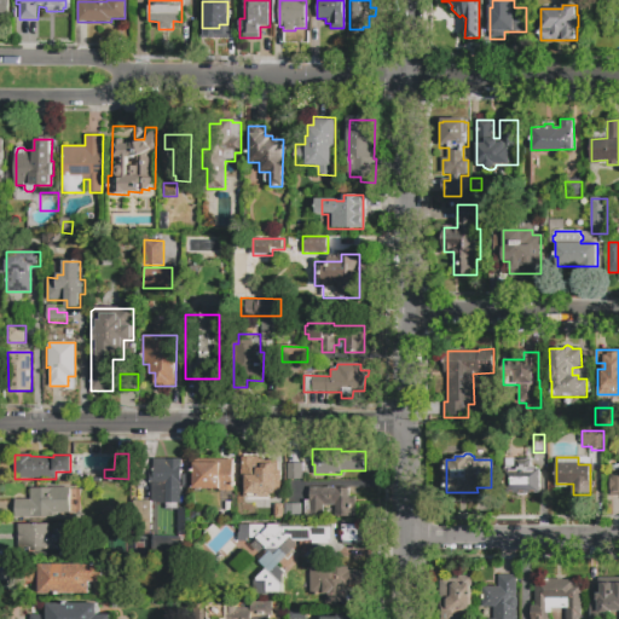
[(232,460),(232,491),(219,491),(219,489),(194,489),(194,458),(232,460)]
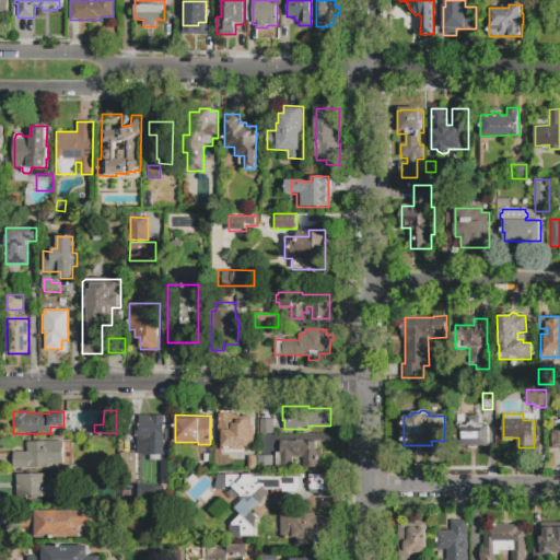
[(251,429),(251,451),(220,451),(220,429),(224,429),(224,415),(237,415),(237,429),(251,429)]
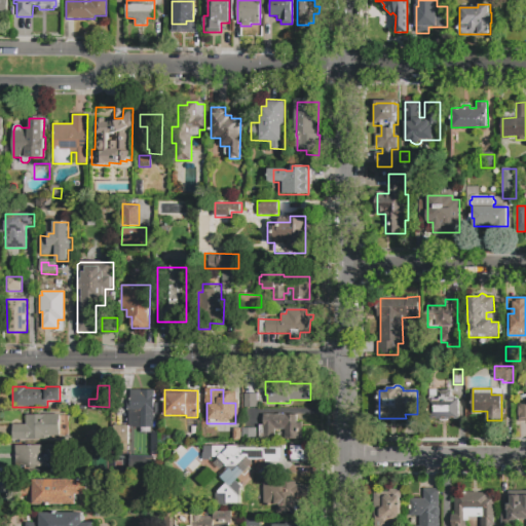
[(430,389),(449,389),(449,399),(459,399),(459,419),(427,419),(427,398),(430,398),(430,389)]
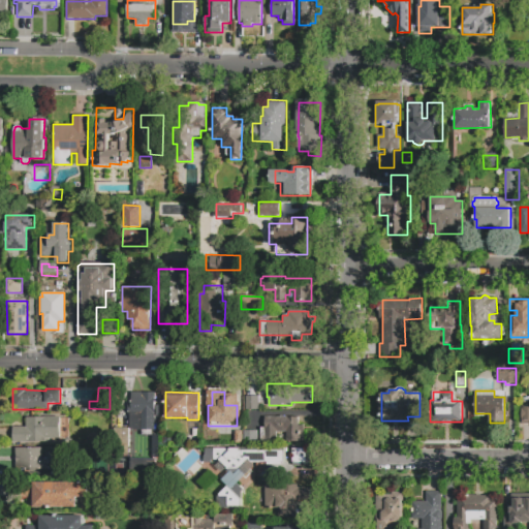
[(155,431),(141,431),(142,414),(129,414),(129,403),(132,403),(132,393),(156,393),(155,431)]
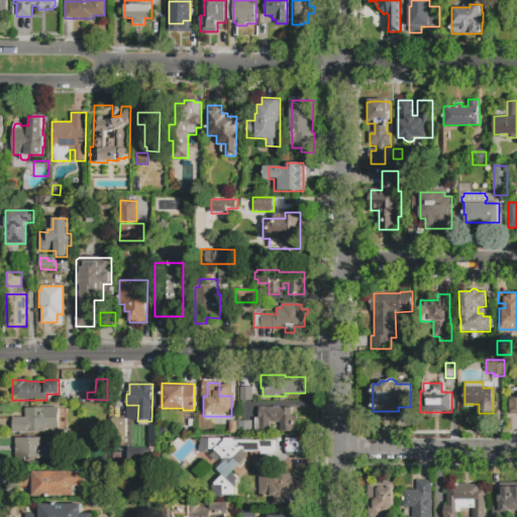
[(240,388),(252,388),(252,401),(240,401),(240,388)]
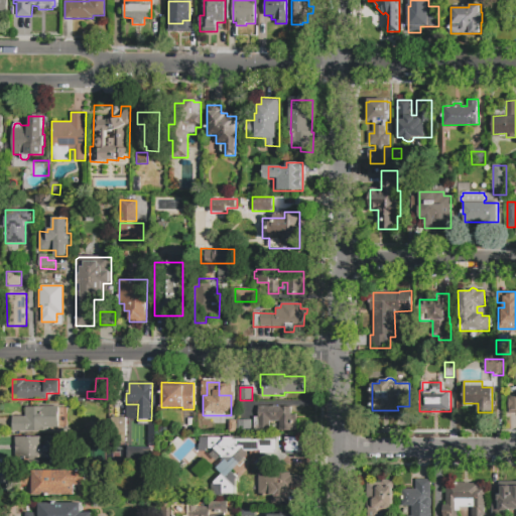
[(515,395),(507,396),(507,412),(515,412),(515,395)]
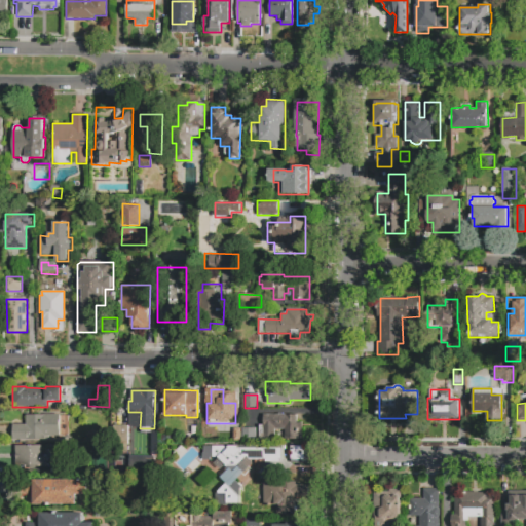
[(60,437),(44,437),(44,440),(11,440),(11,424),(25,424),(25,415),(60,415),(60,437)]
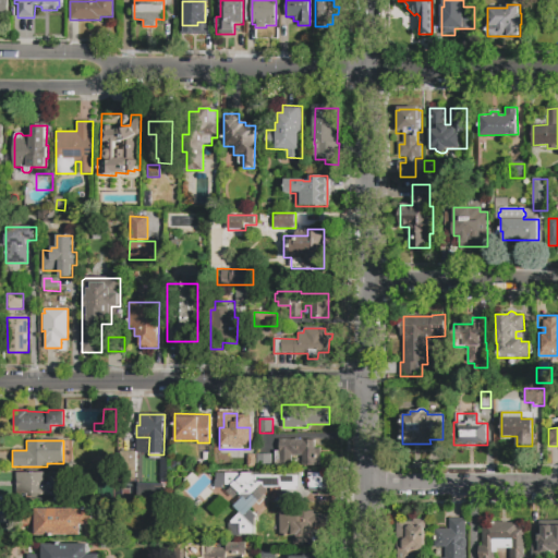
[(276,465),(276,451),(279,451),(279,440),(315,440),(315,447),(320,447),(320,466),(303,466),(303,456),(294,456),(294,465),(276,465)]
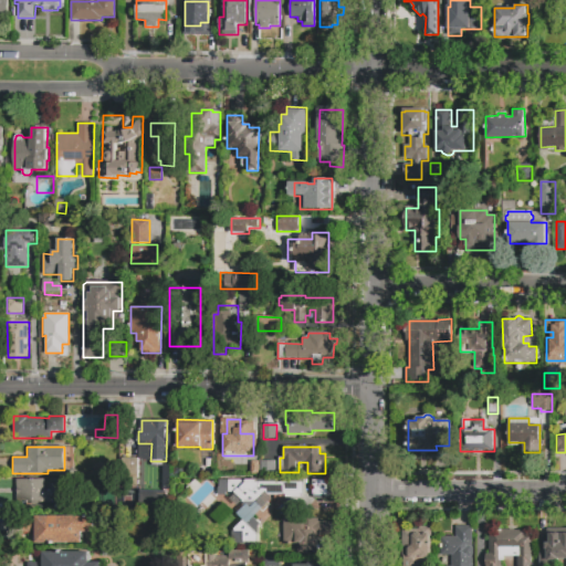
[(139,461),(139,479),(124,479),(124,461),(139,461)]
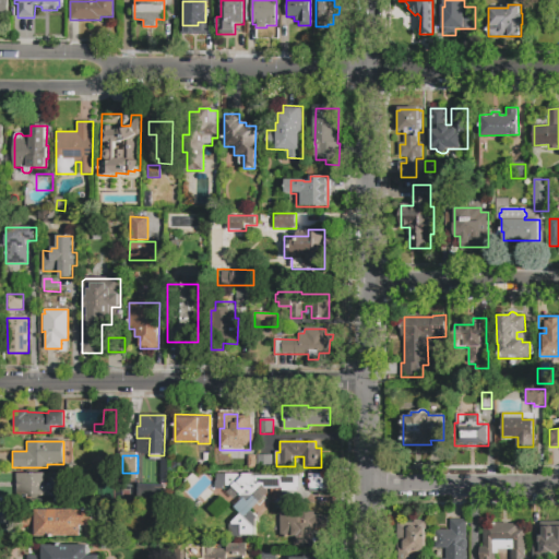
[(272,468),(258,468),(258,455),(272,455),(272,468)]
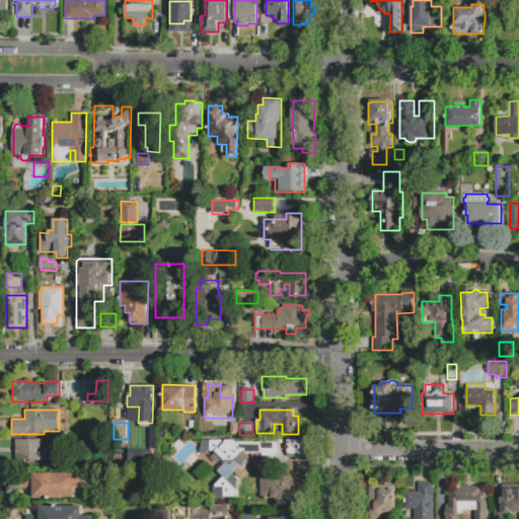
[(110,438),(96,438),(96,426),(110,426),(110,438)]
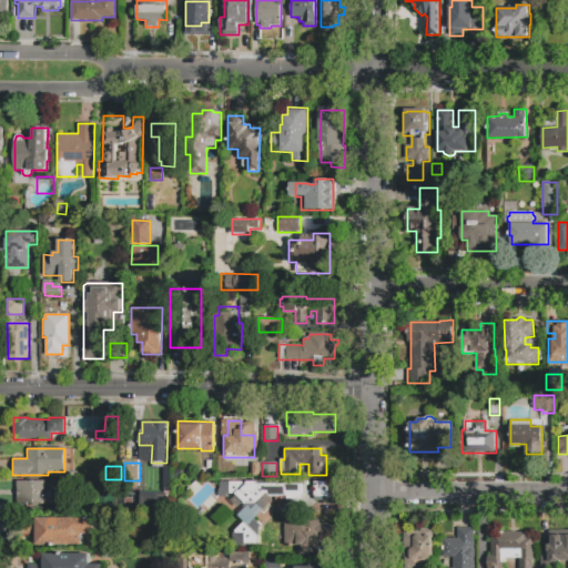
[(233,546),(233,533),(234,533),(234,530),(244,521),(234,511),(237,508),(230,501),(235,496),(217,496),(217,480),(307,480),(307,499),(288,498),(288,496),(279,496),(256,519),(270,531),(261,541),(261,545),(233,546)]
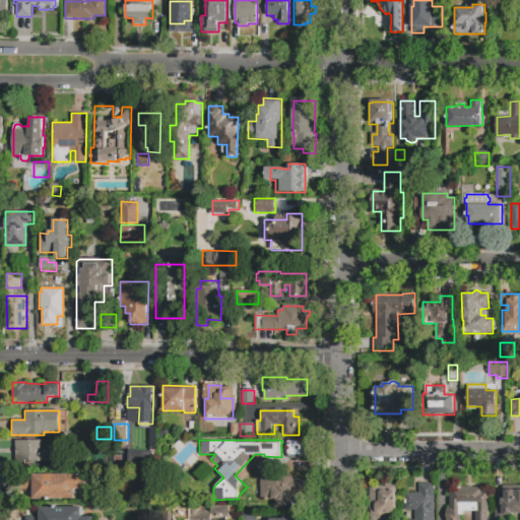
[(287,440),(306,440),(306,455),(287,456),(287,440)]
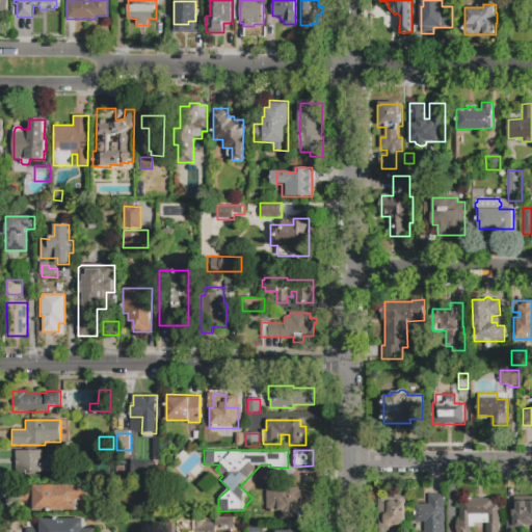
[(16,451),(42,451),(42,463),(48,463),(48,474),(16,473),(16,451)]
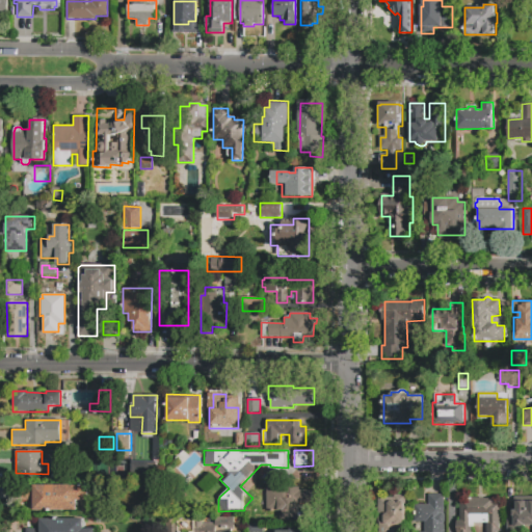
[(73,451),(73,464),(57,464),(56,451),(73,451)]
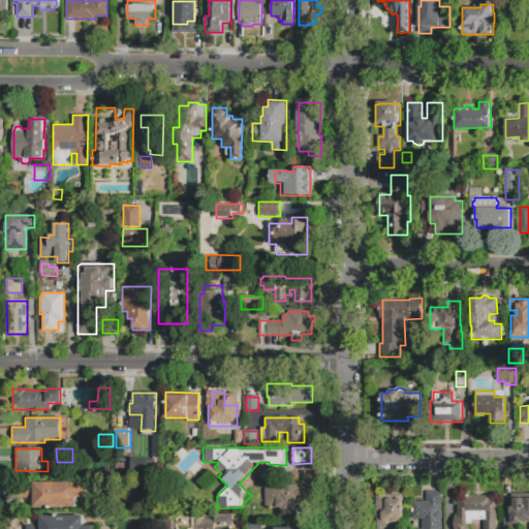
[(130,470),(151,471),(152,459),(130,458),(130,470)]
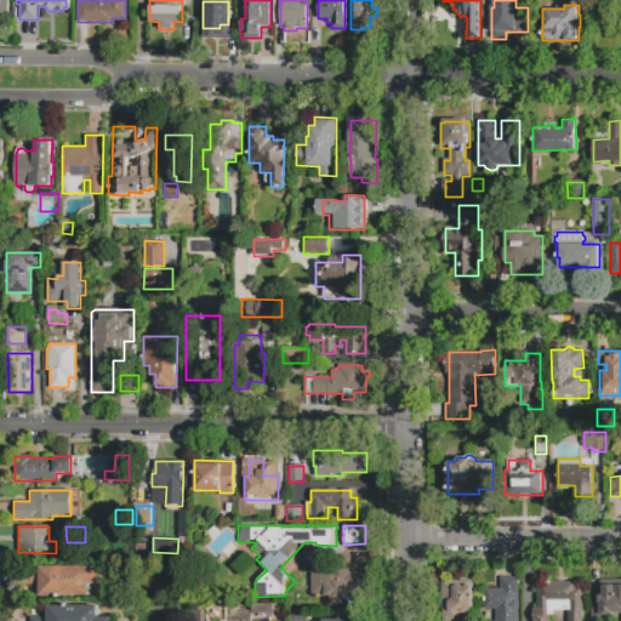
[(90,584),(90,596),(40,594),(40,584),(23,584),(23,567),(103,567),(103,584),(90,584)]
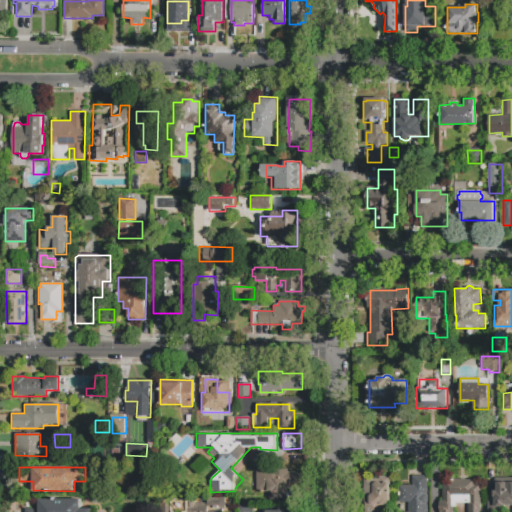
[(249,486),(249,474),(257,474),(257,468),(275,468),(275,469),(288,469),(288,471),(301,471),(301,483),(288,483),(288,498),(272,498),(273,492),(257,492),(258,486),(249,486)]
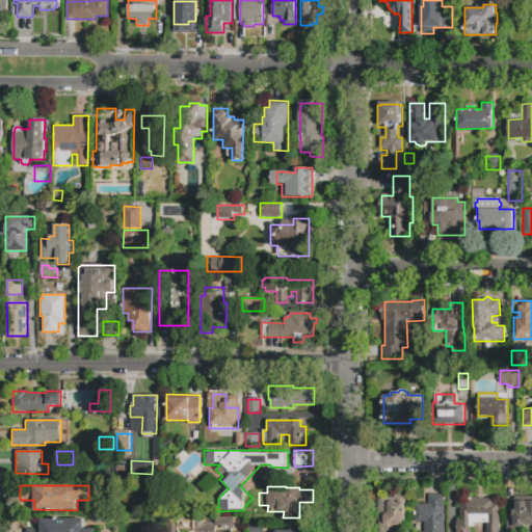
[(393,495),(404,496),(404,531),(396,531),(377,531),(378,498),(393,498),(393,495)]
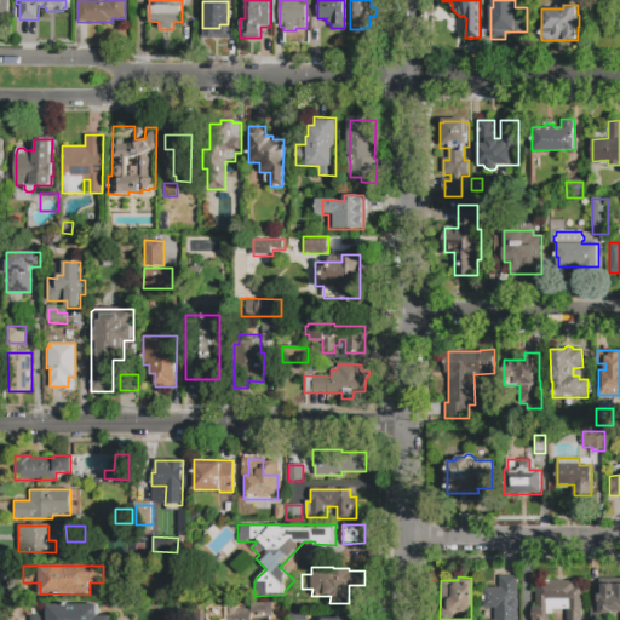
[(500,577),(517,577),(517,619),(495,619),(495,609),(483,609),(483,587),(500,587),(500,577)]
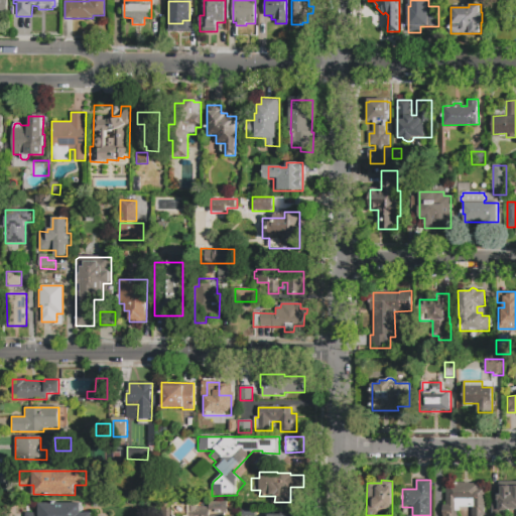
[(484,515),(473,515),(473,508),(460,508),(460,512),(457,512),(457,515),(446,515),(446,483),(469,482),(469,484),(479,484),(479,489),(485,489),(486,514),(484,514),(484,515)]
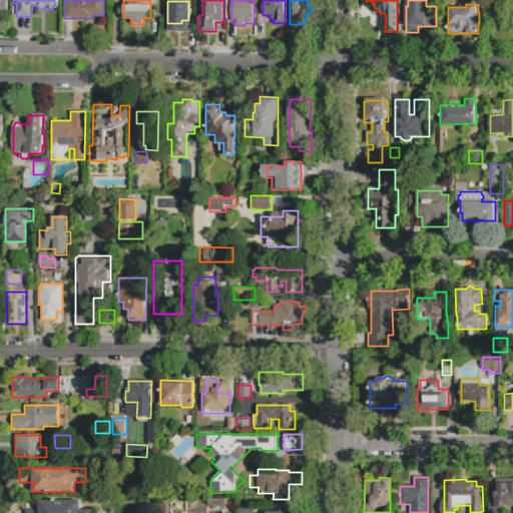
[(505,479),(512,479),(512,500),(506,500),(506,512),(496,512),(496,480),(505,480),(505,479)]
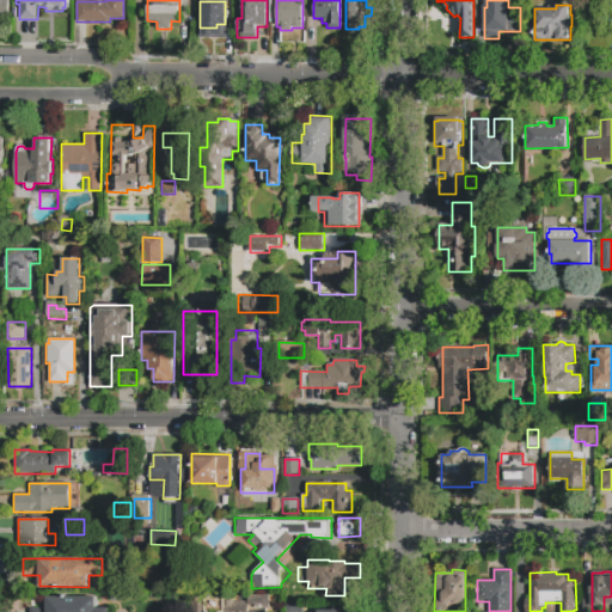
[(224,611),(224,595),(270,594),(270,610),(267,610),(267,611),(224,611)]
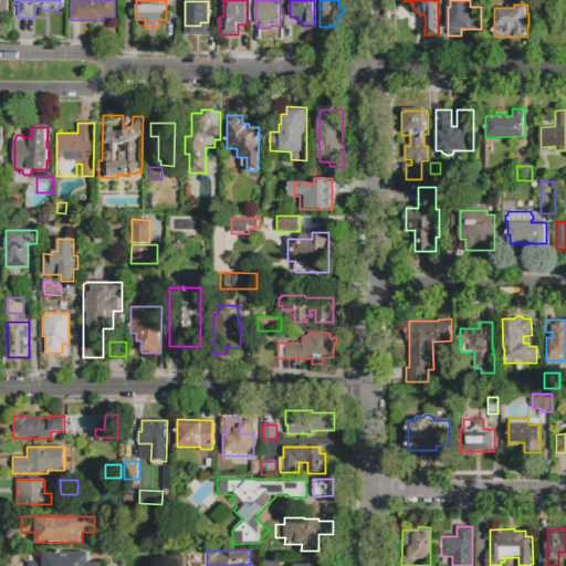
[(102,563),(101,565),(27,565),(28,565),(42,565),(42,552),(90,552),(90,563),(102,563)]
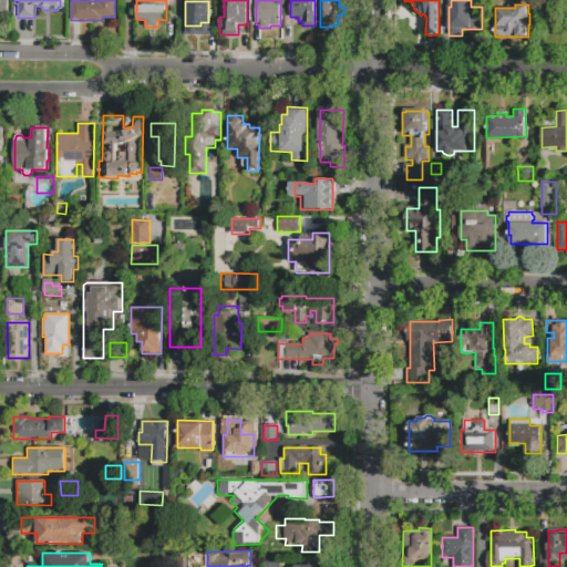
[(175,566),(187,566),(188,554),(176,554),(175,566)]
